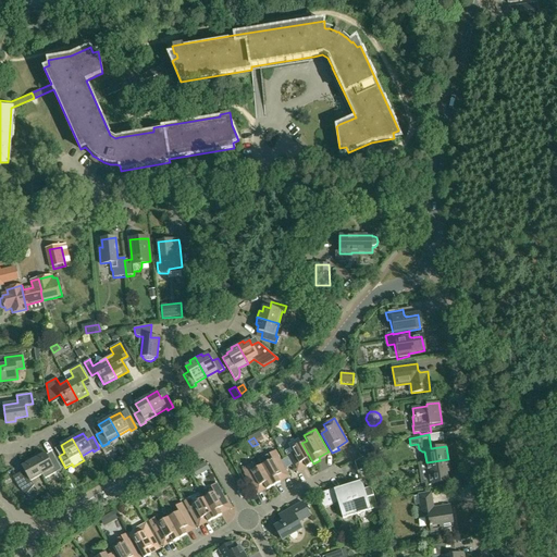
[(260,449),(268,444),(265,440),(257,444),(260,449)]
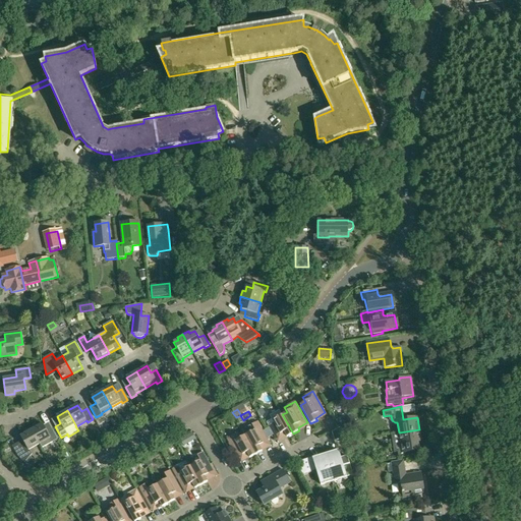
[(271,435),(273,433),(276,440),(285,435),(287,438),(293,433),(282,414),(272,420),(274,423),(269,426),(270,429),(268,430),(271,435)]
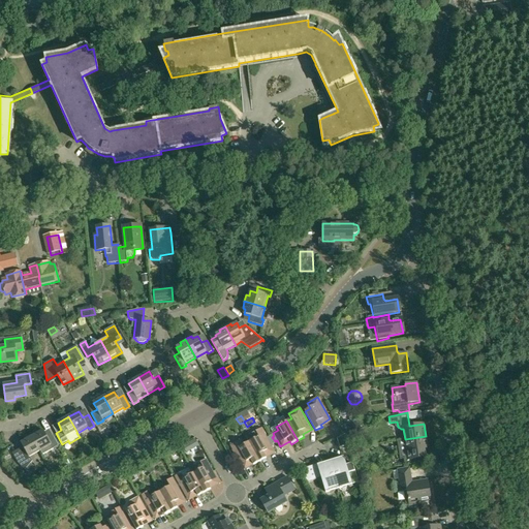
[(349,423),(341,427),(345,434),(351,431),(349,423)]
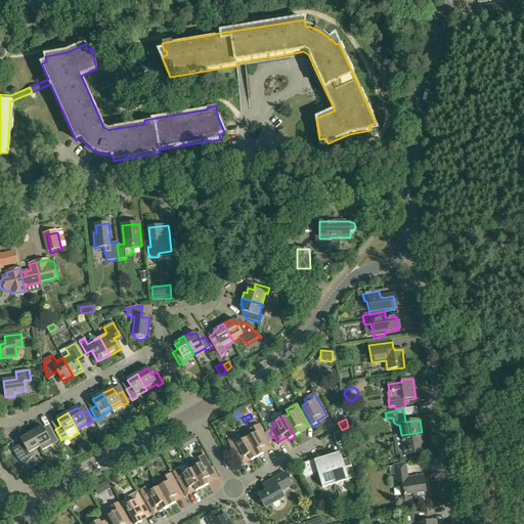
[(253,427),(244,433),(247,438),(257,457),(263,453),(262,451),(271,446),(259,424),(253,427)]
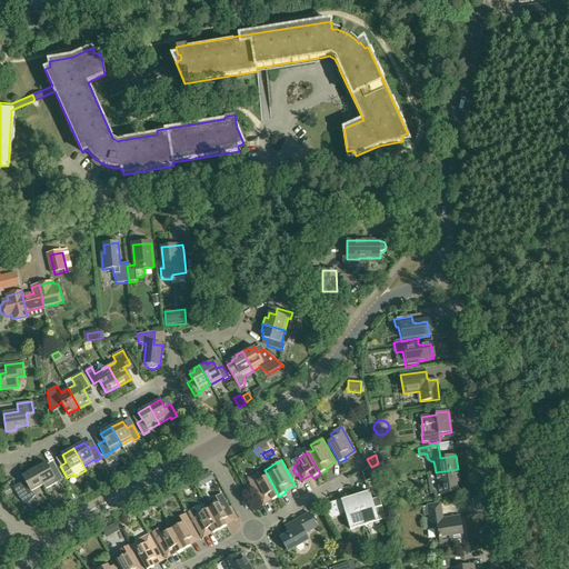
[(46,489),(57,482),(63,479),(57,468),(55,463),(49,467),(47,463),(41,466),(40,463),(33,467),(43,485),(46,489)]
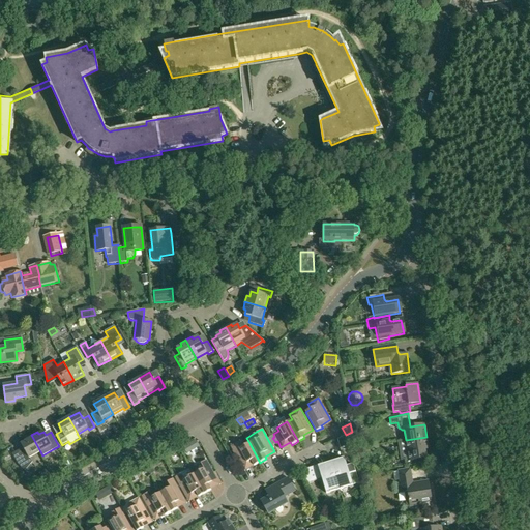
[(352,432),(346,435),(337,440),(341,448),(354,444),(352,432)]
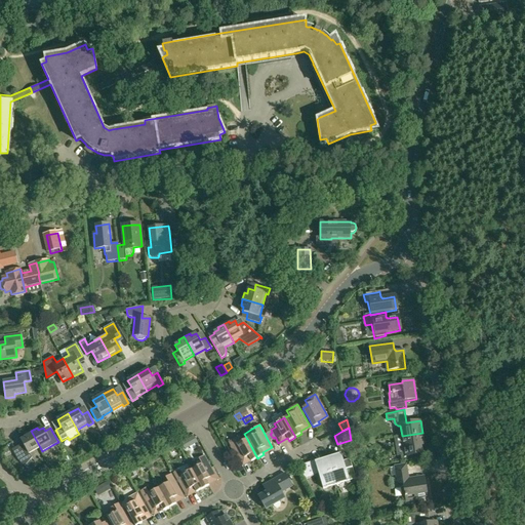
[(33,463),(29,461),(32,457),(29,453),(40,447),(31,431),(24,435),(26,437),(21,440),(23,444),(12,450),(17,459),(25,467),(25,466),(29,469),(33,463)]
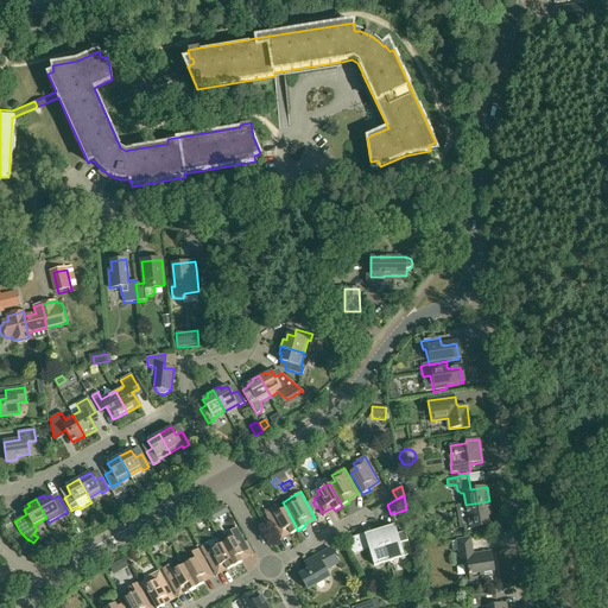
[(464,534),(489,531),(488,523),(475,525),(474,518),(492,515),(489,501),(466,505),(456,506),(460,527),(463,527),(464,534)]
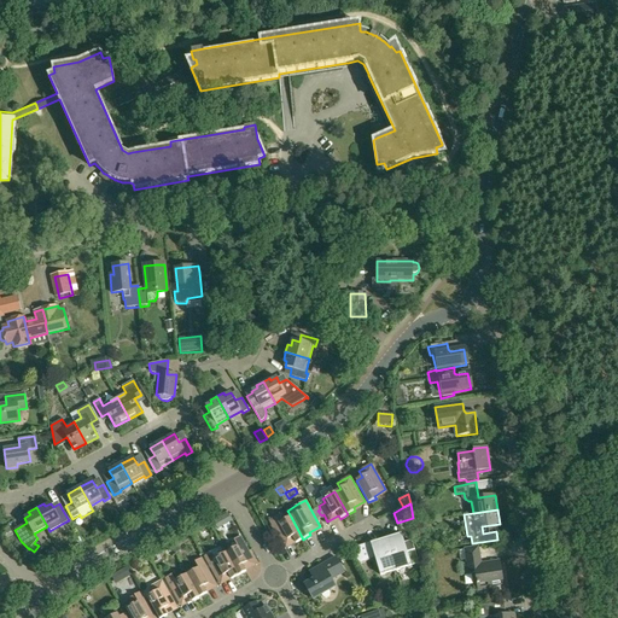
[(281,514),(269,520),(284,547),(295,541),(296,543),(303,540),(291,517),(285,520),(281,514)]
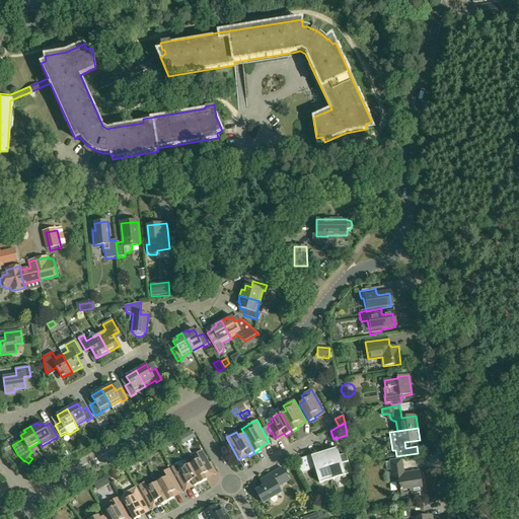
[(345,475),(342,464),(348,462),(346,455),(340,457),(337,448),(324,452),(332,479),(345,475)]
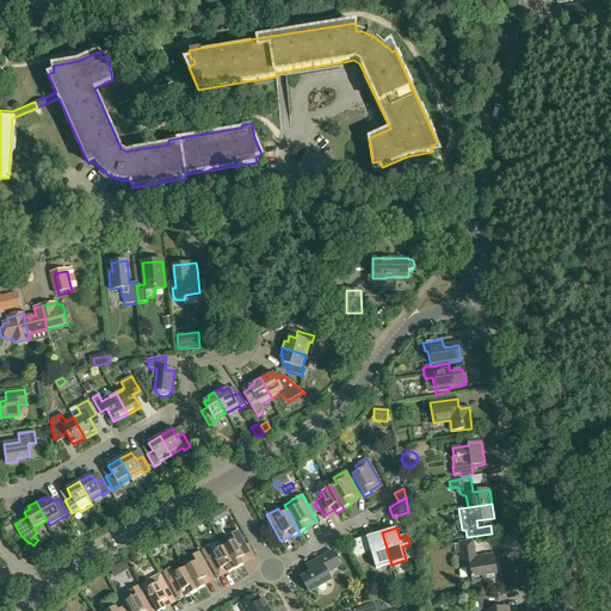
[(232,534),(235,541),(223,547),(236,569),(242,565),(241,562),(252,556),(238,530),(232,534)]
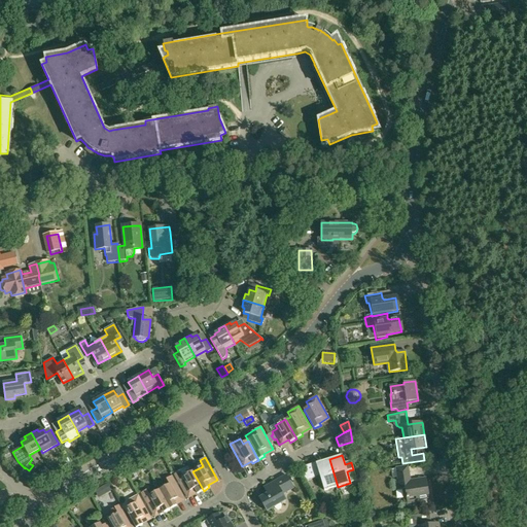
[(324,490),(338,487),(329,459),(316,463),(317,465),(313,467),(312,464),(304,467),(310,479),(315,476),(315,475),(319,472),(324,490)]
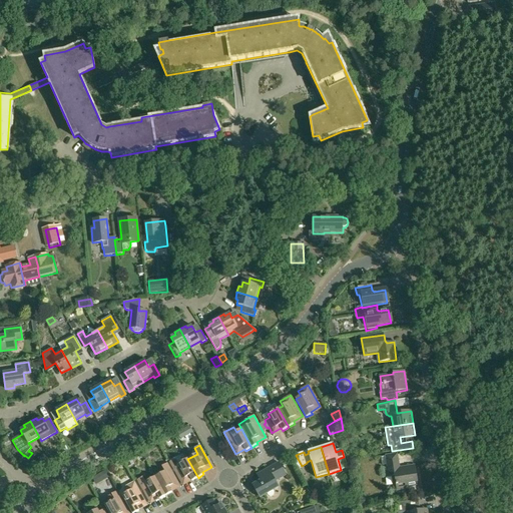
[(408,489),(408,488),(418,486),(415,465),(399,468),(397,454),(385,456),(387,467),(386,468),(387,476),(394,475),(397,490),(408,489)]
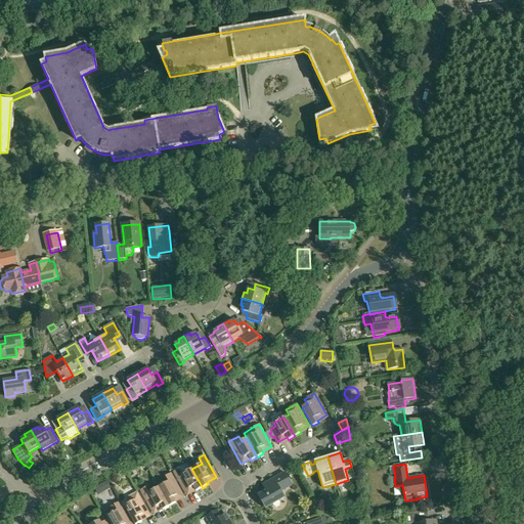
[(128,472),(131,477),(137,474),(134,469),(128,472)]
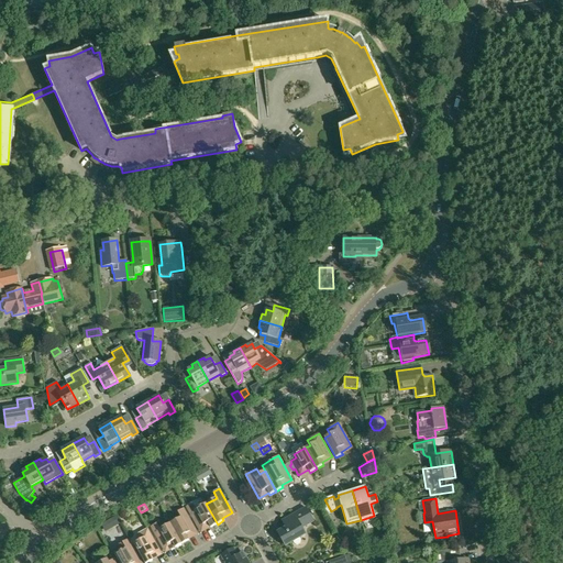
[(210,528),(218,525),(206,504),(196,509),(192,504),(186,507),(199,531),(209,526),(210,528)]
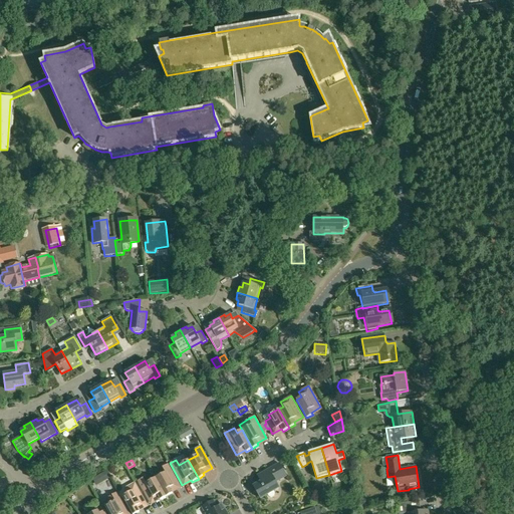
[(165,473),(156,478),(166,497),(172,493),(171,491),(180,486),(168,464),(162,467),(165,473)]
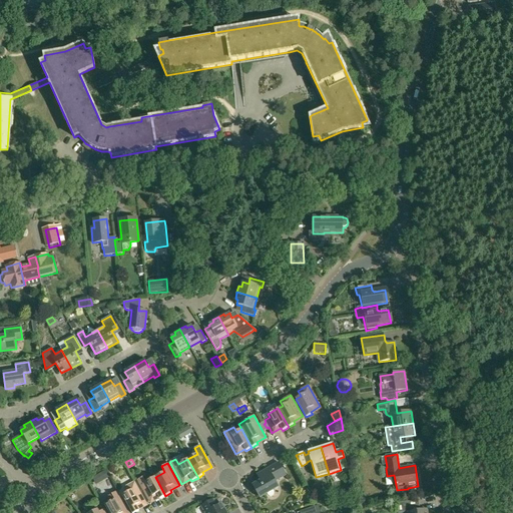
[(260,498),(267,494),(268,495),(270,497),(272,497),(274,496),(274,494),(274,492),(273,490),(279,487),(275,481),(286,475),(279,463),(258,475),(261,481),(252,485),(260,498)]
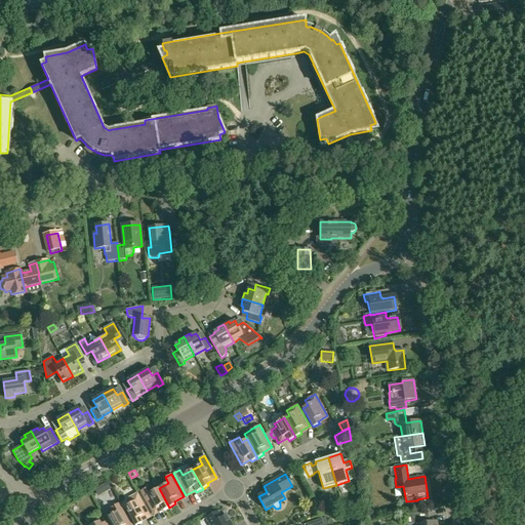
[(107,492),(111,489),(108,481),(103,485),(107,492)]
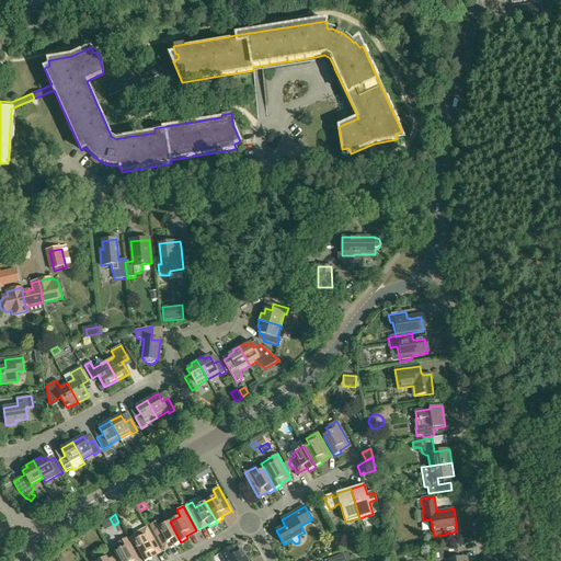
[(156,522),(150,525),(163,549),(173,544),(174,546),(181,542),(170,522),(159,527),(156,522)]
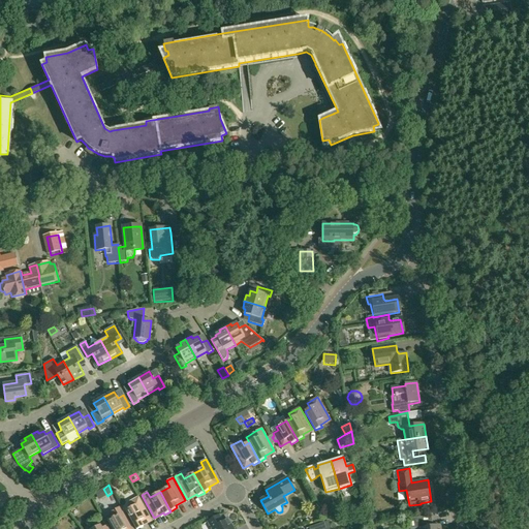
[(142,524),(151,519),(138,497),(128,502),(131,508),(126,510),(135,528),(138,528),(143,527),(142,524)]
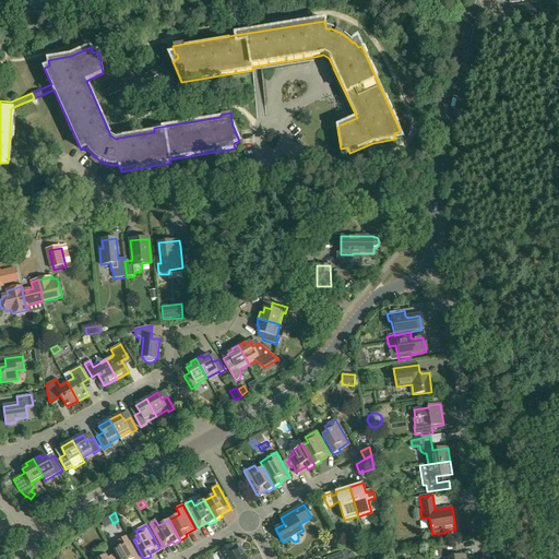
[(128,535),(111,545),(118,558),(140,558),(141,558),(132,544),(128,535)]
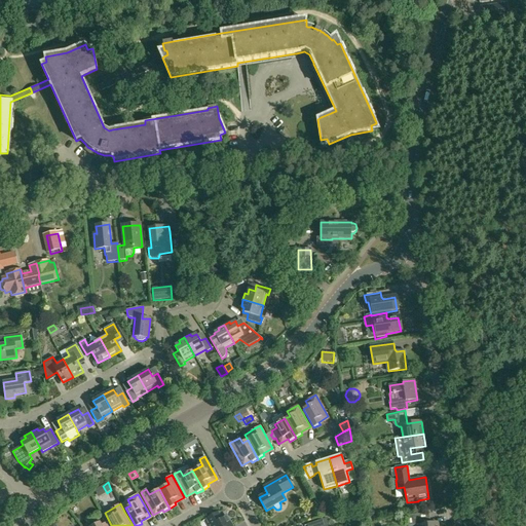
[(211,525),(231,525),(227,517),(221,520),(218,513),(208,519),(211,525)]
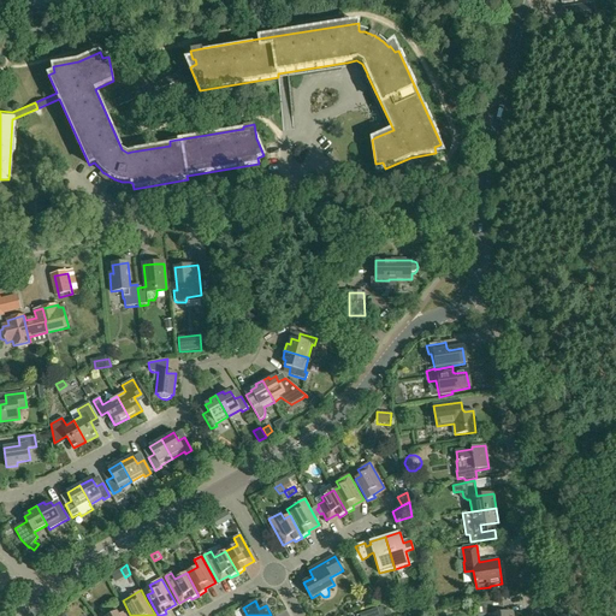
[(513,615),(513,612),(498,615),(497,609),(504,608),(503,600),(483,603),(485,615),(513,615)]
